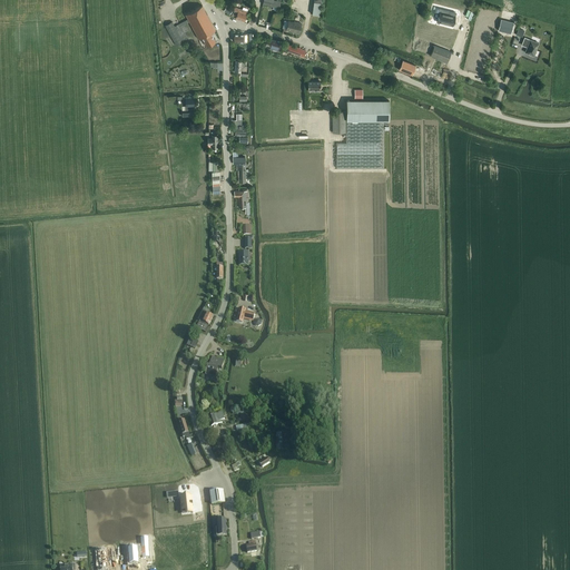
[(320,16),(320,11),(322,3),(322,0),(313,0),(314,1),(315,1),(313,10),(312,15),(320,16)]
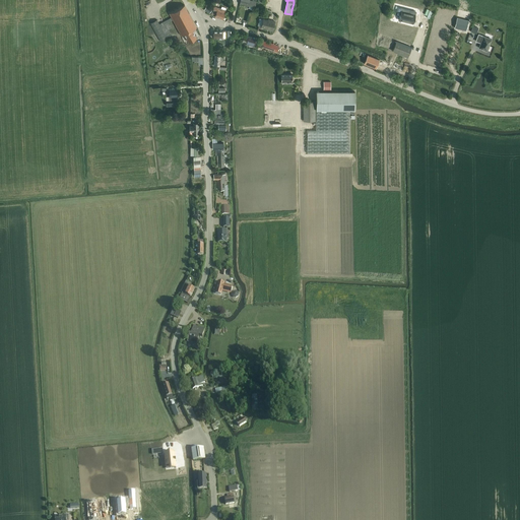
[(152,26),(148,29),(156,44),(160,42),(167,38),(172,36),(169,30),(173,28),(170,22),(173,20),(182,36),(184,35),(189,43),(197,39),(192,29),(197,27),(185,5),(170,13),(172,17),(159,24),(157,20),(150,23),(152,26)]
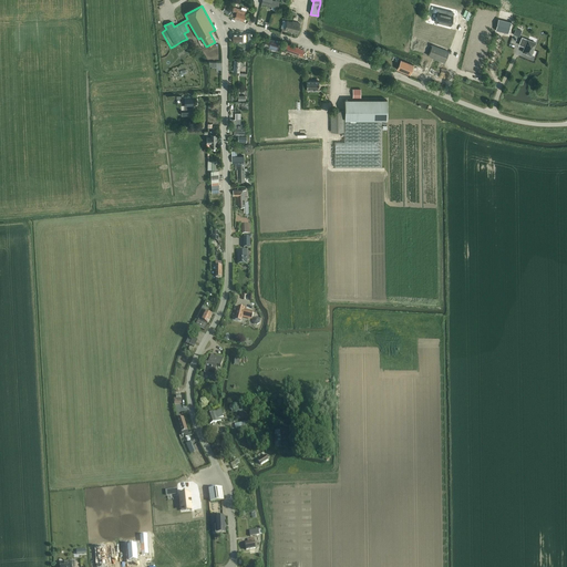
[(243,21),(246,11),(233,7),(232,11),(230,16),(235,17),(234,18),(243,21)]
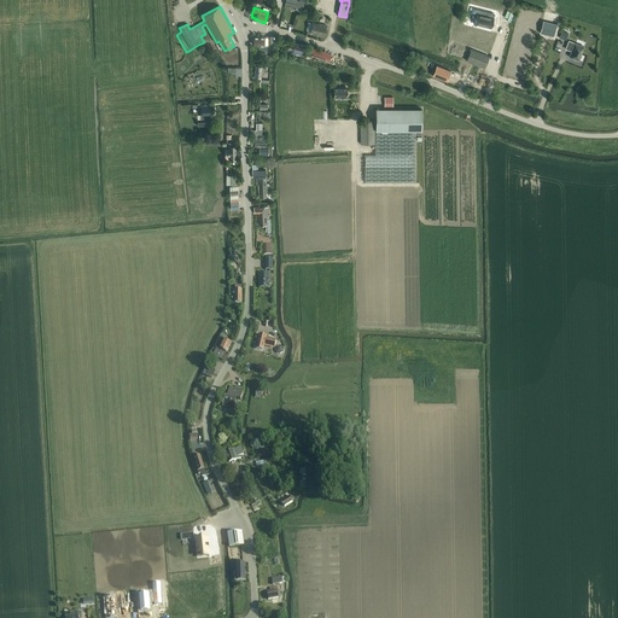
[(476,13),(473,23),(481,24),(482,24),(484,24),(491,27),(494,15),(487,12),(485,16),(483,16),(476,13)]
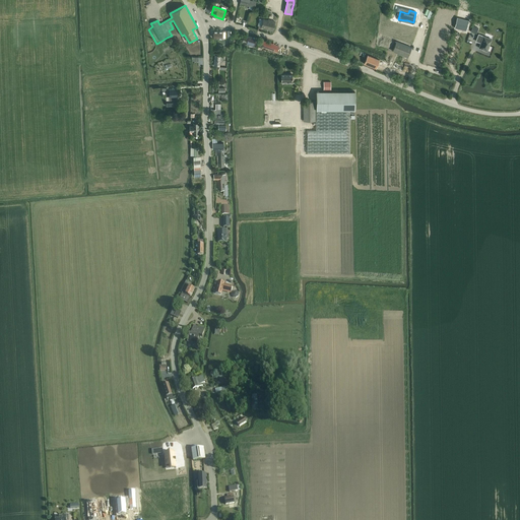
[(457,17),(454,27),(466,30),(468,20),(457,17)]
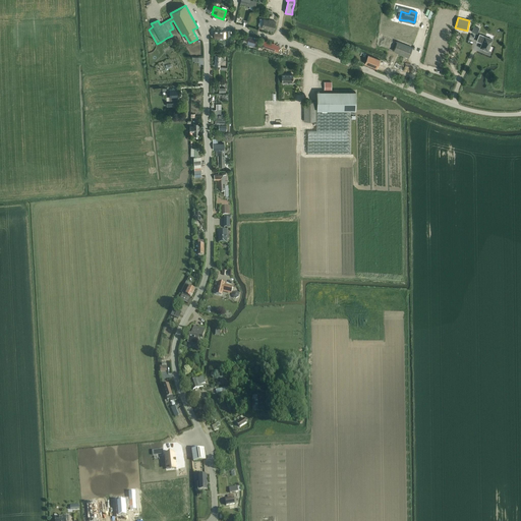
[(268,20),(264,19),(262,27),(273,31),(276,21),(269,19),(268,20)]
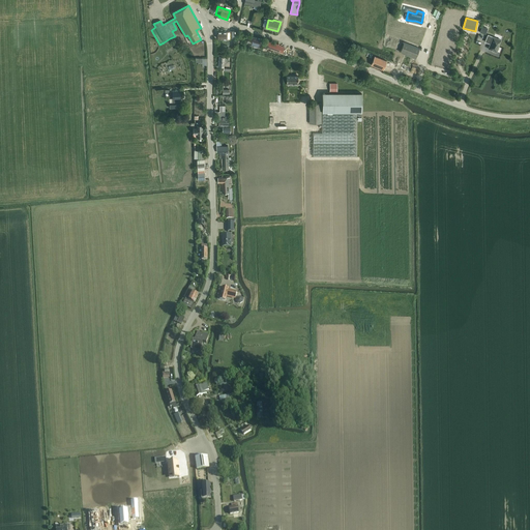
[(217,31),(217,38),(227,39),(230,39),(230,36),(234,36),(234,31),(230,31),(227,31),(217,31)]
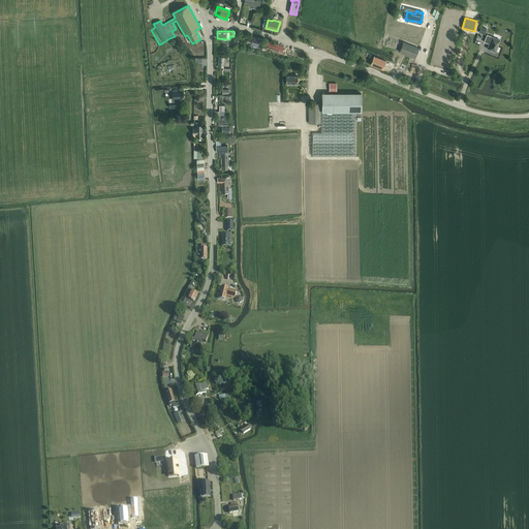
[(400,50),(399,52),(414,58),(418,49),(424,38),(405,31),(405,32),(401,41),(403,42),(400,50)]
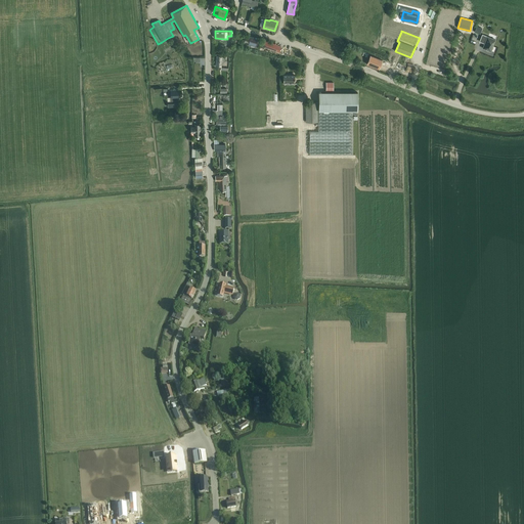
[(487,37),(482,35),(480,40),(485,42),(483,48),(487,49),(487,51),(489,52),(490,51),(491,51),(495,40),(487,36),(487,37)]
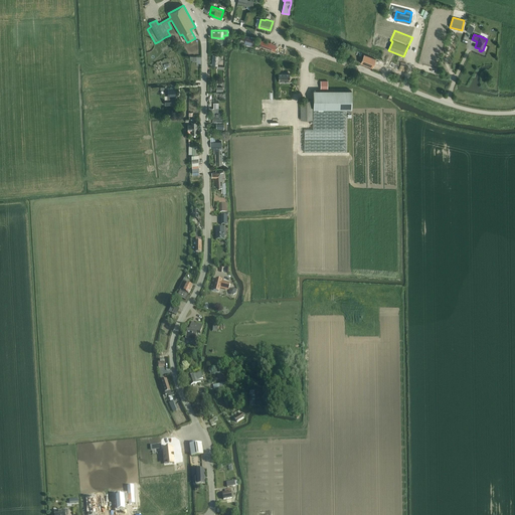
[(251,45),(253,38),(241,35),(239,40),(244,41),(243,42),(251,45)]
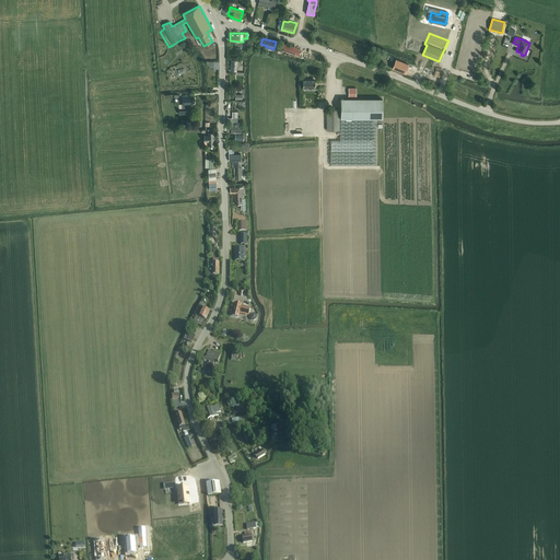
[(282,43),(281,48),(289,51),(289,53),(298,56),(300,49),(282,43)]
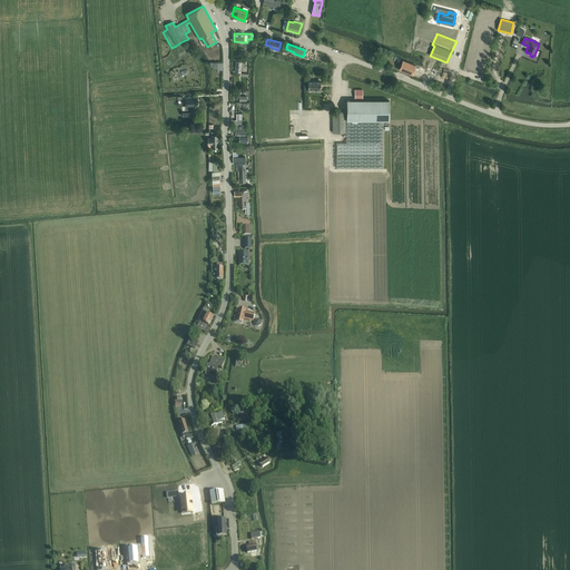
[(234,72),(241,72),(241,67),(244,67),(245,61),(235,60),(234,72)]
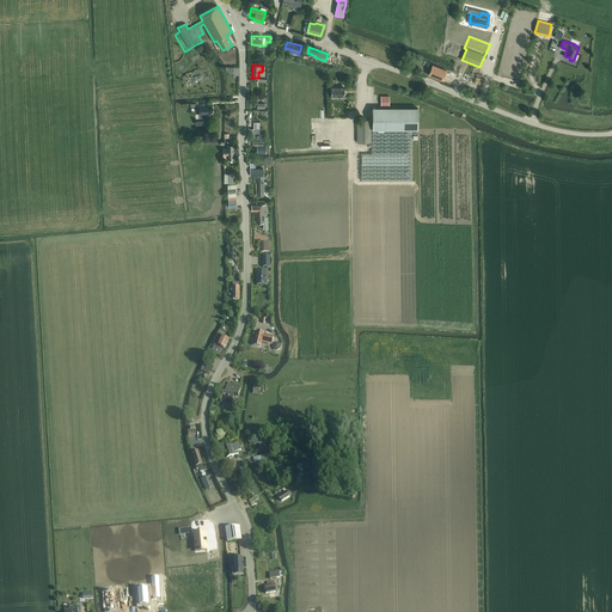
[(433,65),(428,75),(457,86),(460,77),(433,65)]
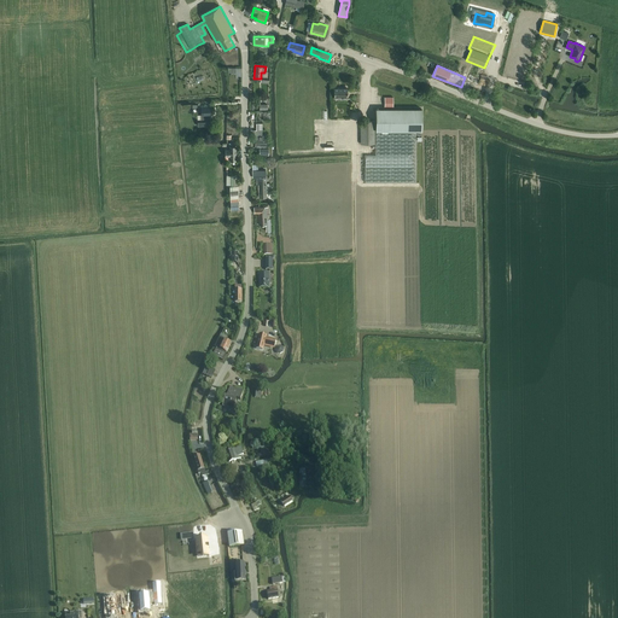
[(478,85),(481,79),(470,75),(467,81),(478,85)]
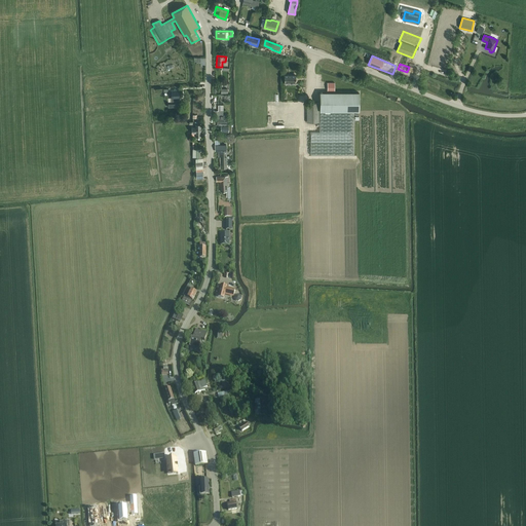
[(285,83),(296,83),(296,75),(285,75),(285,83)]
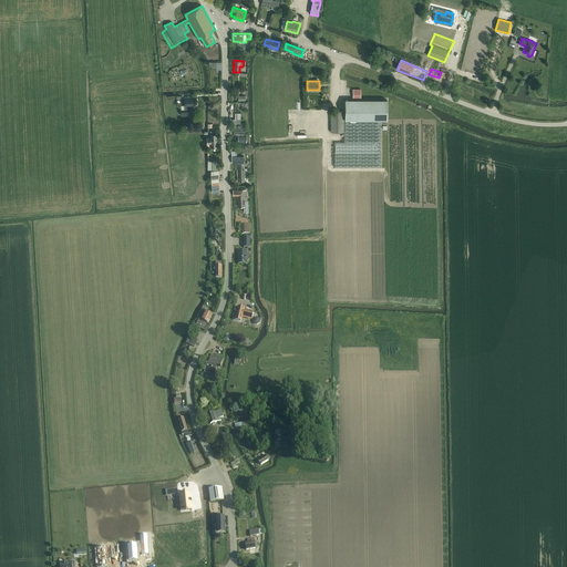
[(184,110),(181,110),(182,116),(194,115),(194,110),(193,110),(193,105),(194,104),(194,98),(184,98),(185,105),(184,105),(184,110)]
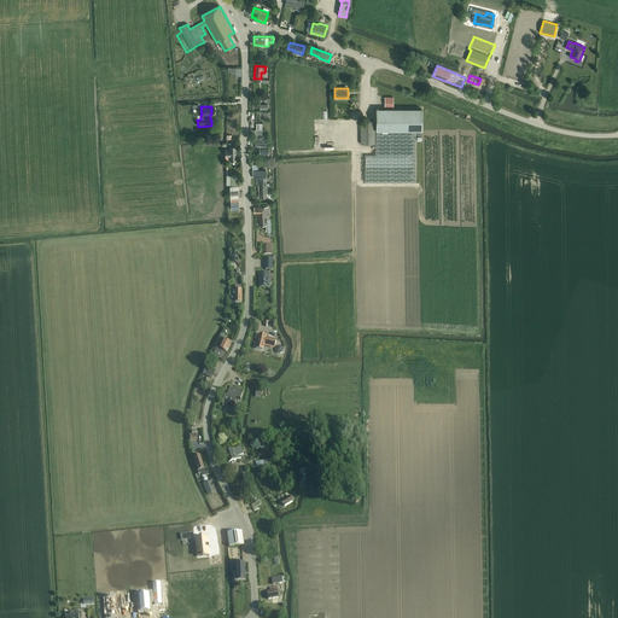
[(375,133),(375,156),(365,156),(365,182),(415,182),(415,130),(421,130),(421,109),(375,109),(375,130),(412,130),(412,133),(375,133)]
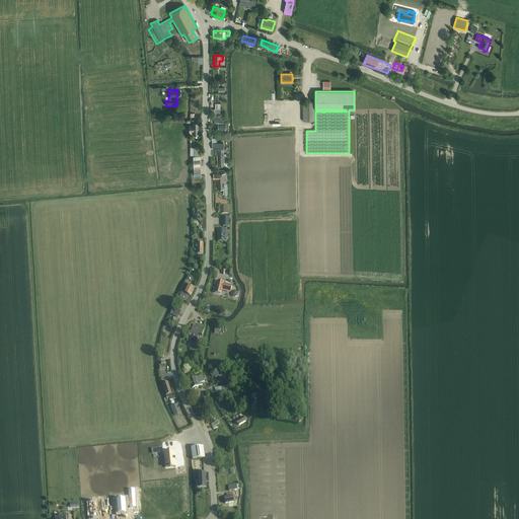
[(303,102),(303,117),(301,117),(301,121),(303,121),(315,121),(314,101),(303,102)]
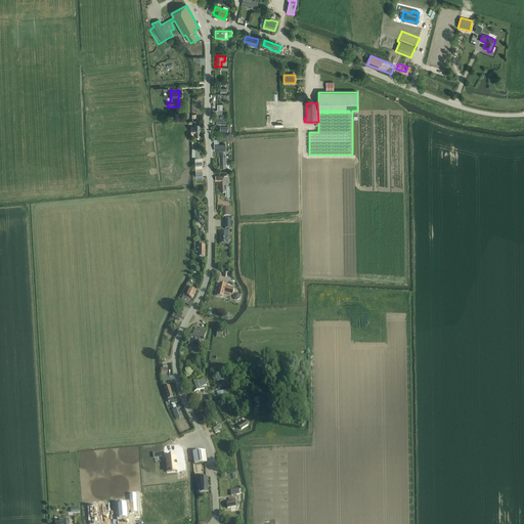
[(218,111),(214,111),(214,115),(215,115),(216,115),(216,116),(216,124),(219,124),(220,124),(225,124),(225,116),(222,116),(222,111),(222,110),(222,105),(221,105),(218,104),(218,111)]
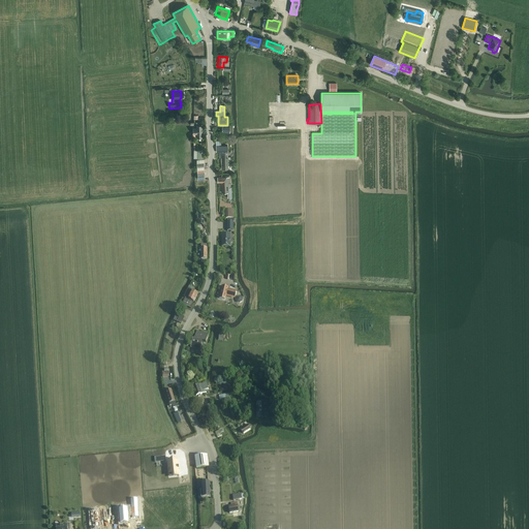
[(193,128),(193,134),(196,133),(196,137),(203,137),(201,126),(199,126),(199,123),(196,123),(196,128),(193,128)]
